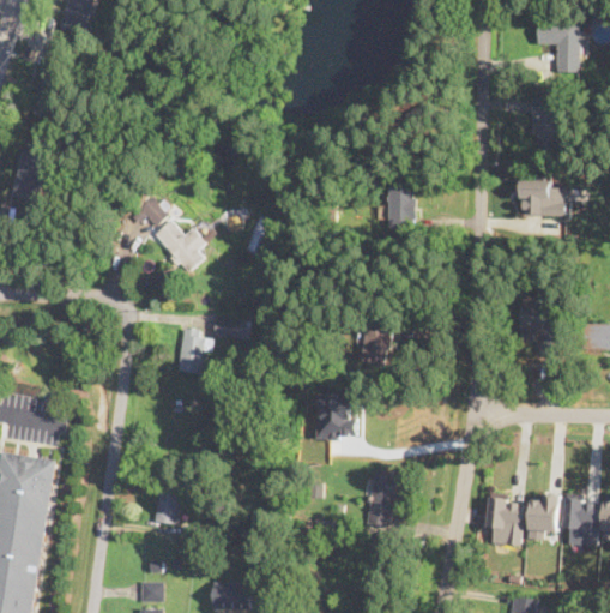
[(96,0),(65,0),(58,28),(85,36),(96,0)]
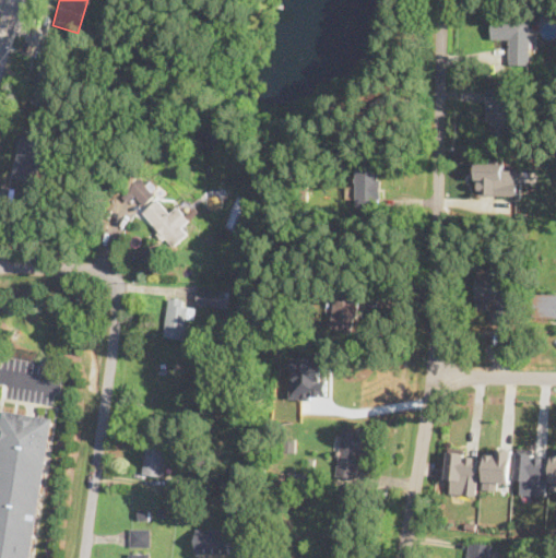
[(488,40),(506,40),(506,68),(528,68),(528,20),(488,20),(488,40)]
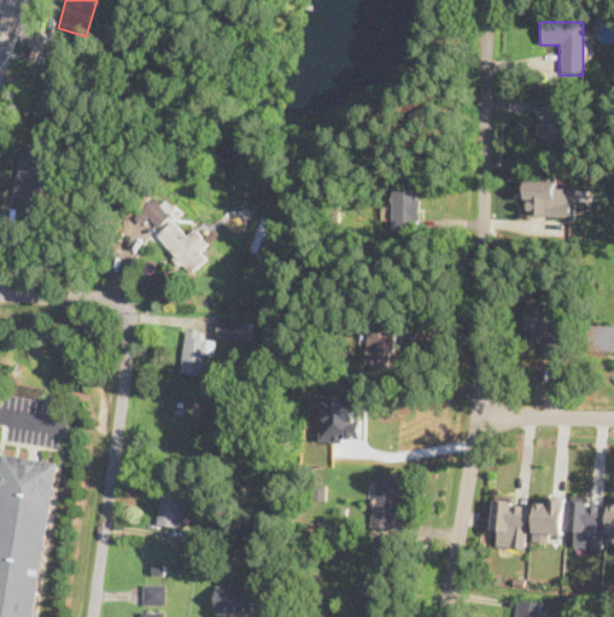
[(536,102),(536,155),(563,155),(563,102),(536,102)]
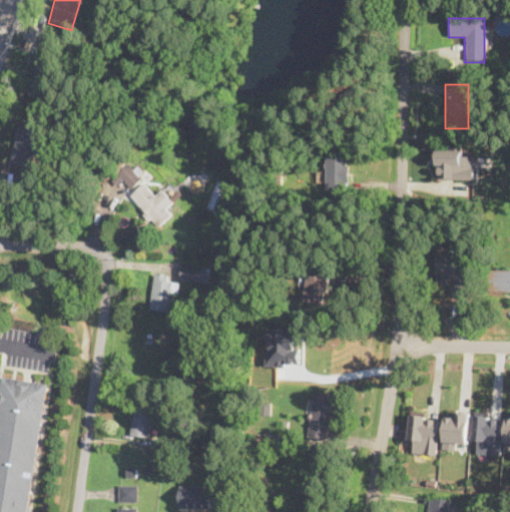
[(436,152),(436,180),(470,180),(470,159),(460,159),(460,152),(436,152)]
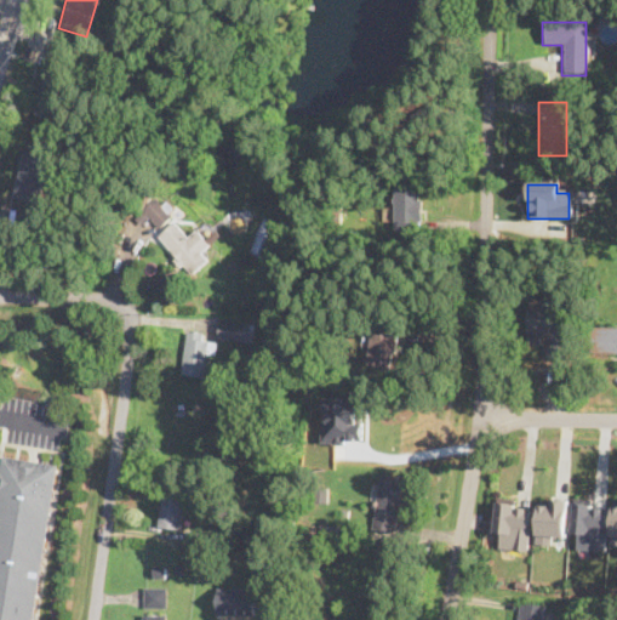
[(392,188),(392,231),(418,231),(418,188),(392,188)]
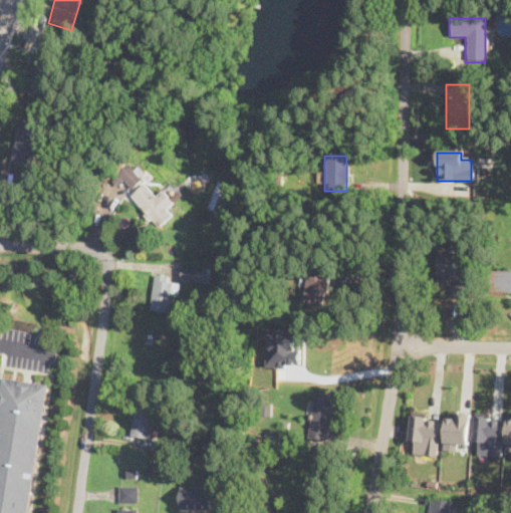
[(131,190),(142,180),(128,165),(110,181),(115,186),(121,181),(131,190)]
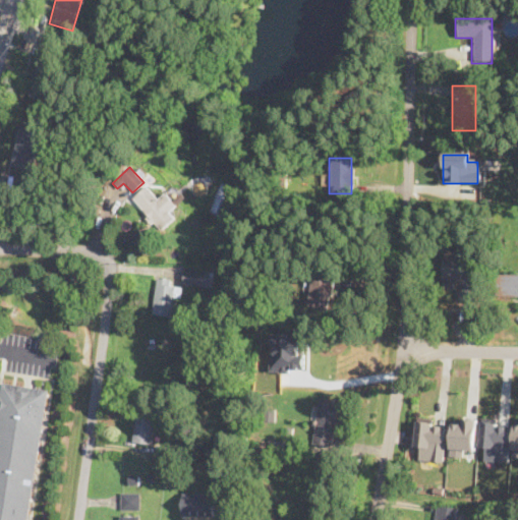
[(158,234),(176,217),(169,209),(173,205),(162,192),(151,201),(142,192),(130,203),(158,234)]
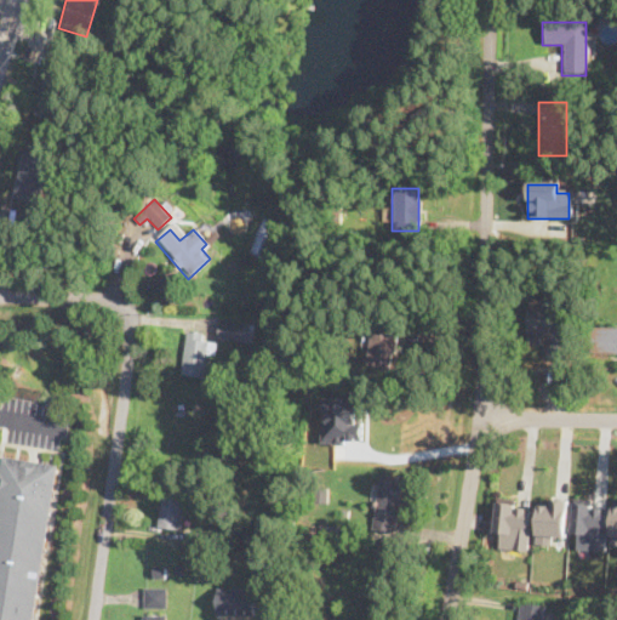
[(572,307),(572,318),(565,318),(564,359),(543,359),(544,346),(525,346),(525,302),(566,302),(566,307),(572,307)]
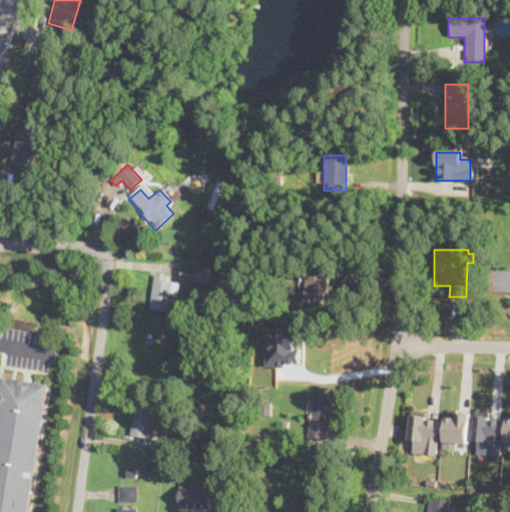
[(289,263),(289,274),(276,274),(276,263),(289,263)]
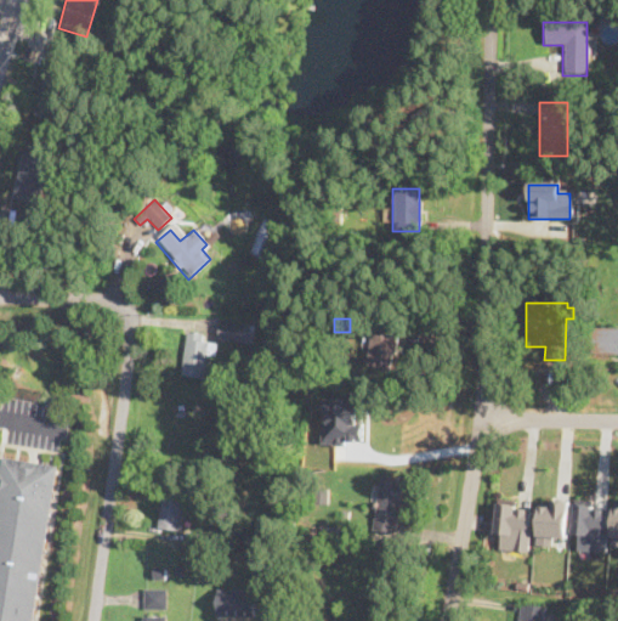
[(242,326),(239,344),(215,340),(217,322),(242,326)]
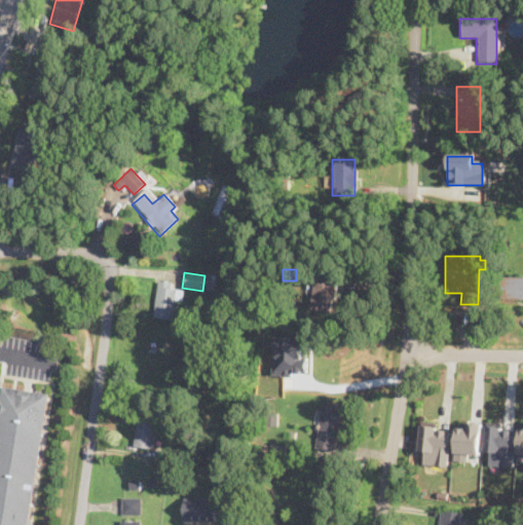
[(329,313),(309,311),(313,278),(333,282),(329,313)]
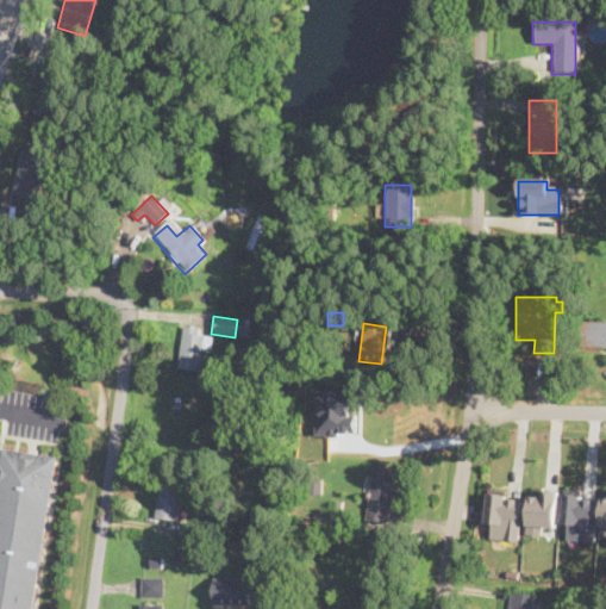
[(605,347),(574,347),(574,323),(605,323),(605,347)]
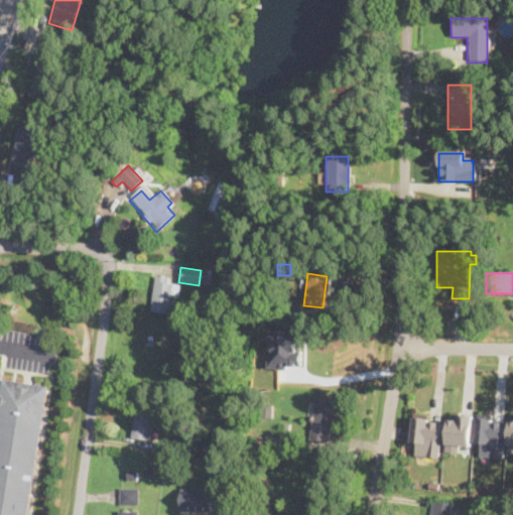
[(179,285),(178,295),(171,294),(168,314),(148,312),(153,276),(167,278),(166,283),(179,285)]
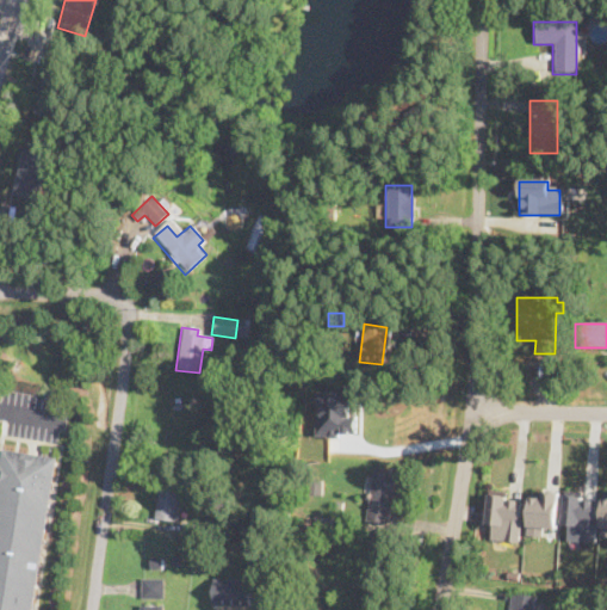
[(56,458),(31,609),(0,609),(0,455),(1,449),(56,458)]
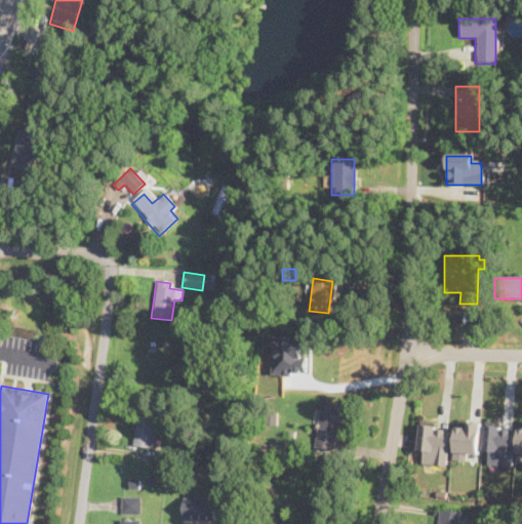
[(331,450),(312,447),(319,403),(338,406),(331,450)]
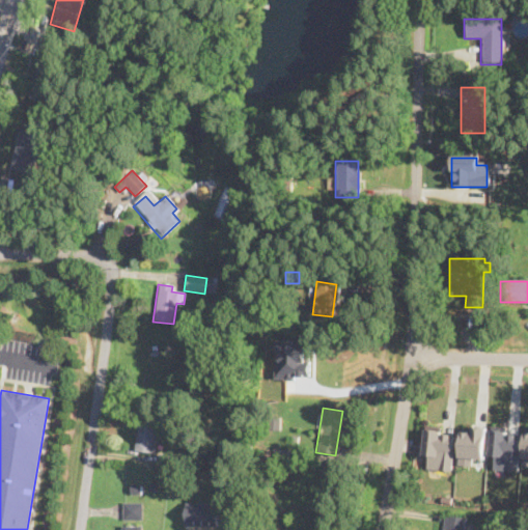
[(153,454),(133,451),(138,417),(158,419),(153,454)]
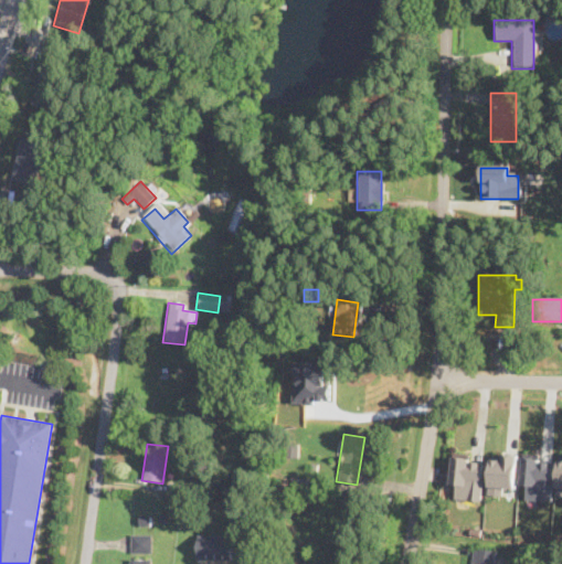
[(296,458),(284,458),(284,444),(296,444),(296,458)]
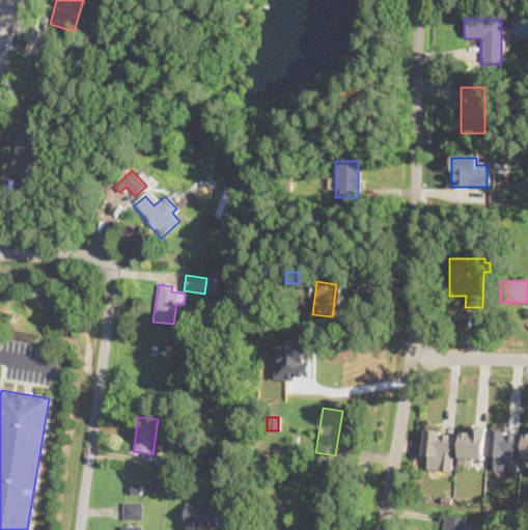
[(438,427),(438,430),(439,431),(439,434),(452,436),(449,472),(426,469),(427,455),(421,454),(423,429),(425,429),(426,426),(438,427)]
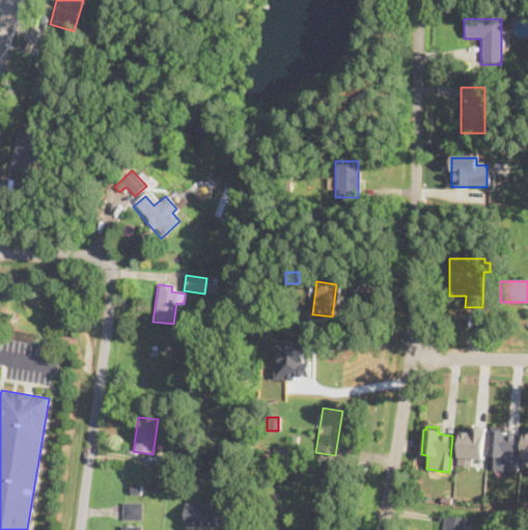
[(484,427),(483,459),(470,458),(470,466),(457,465),(460,431),(470,433),(470,426),(484,427)]
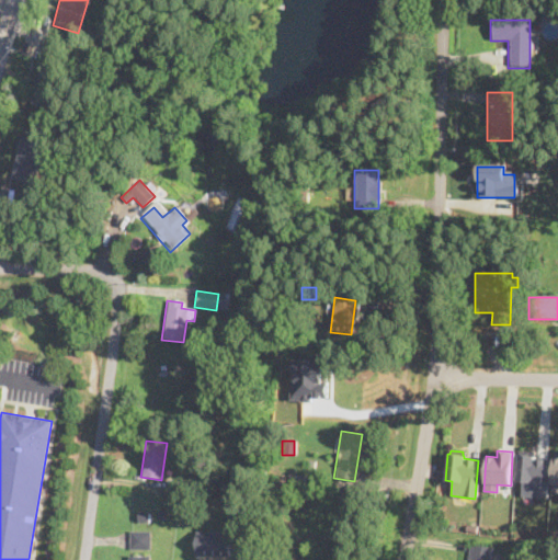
[(547,475),(546,499),(521,496),(522,482),(515,481),(517,454),(528,455),(528,456),(534,456),(534,459),(547,460),(546,475),(547,475)]
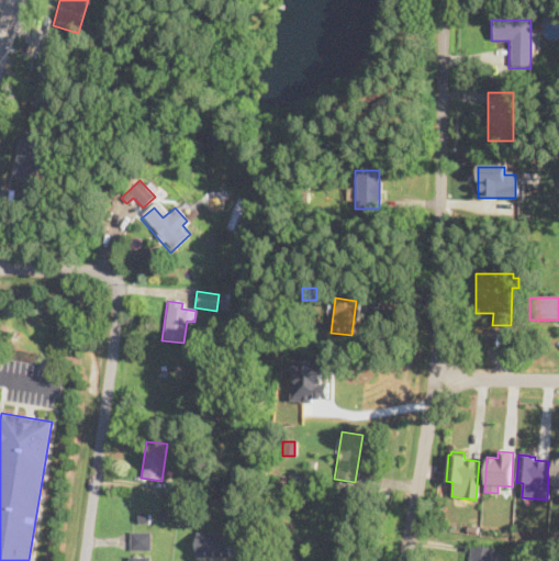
[(312,479),(311,489),(287,485),(288,475),(312,479)]
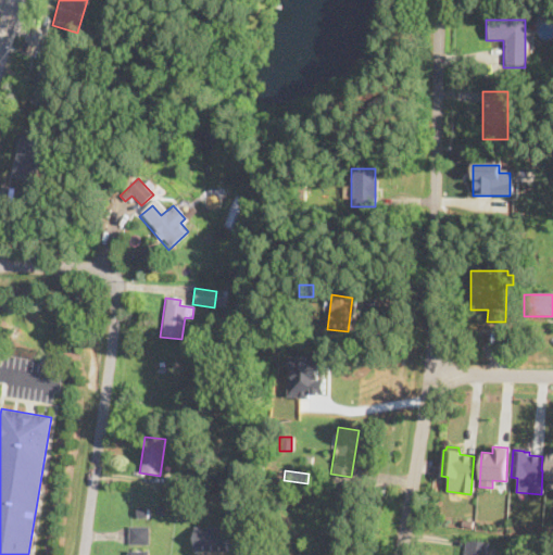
[(163,508),(163,516),(154,515),(155,507),(163,508)]
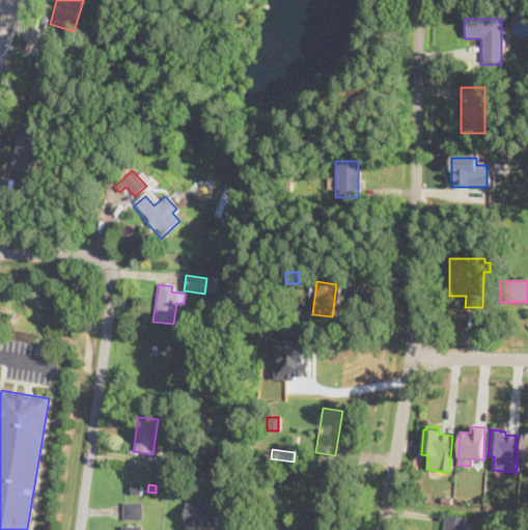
[(140,486),(139,496),(129,496),(129,485),(140,486)]
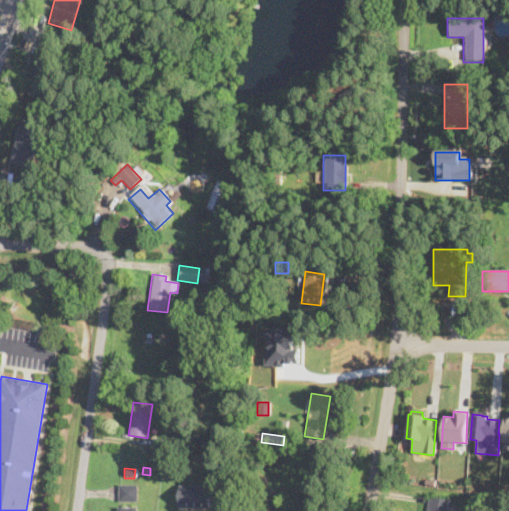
[(136,486),(136,502),(118,502),(118,486),(136,486)]
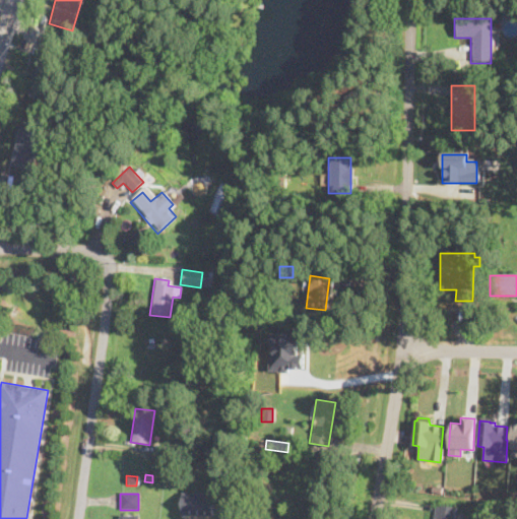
[(210,516),(181,516),(181,494),(211,495),(210,516)]
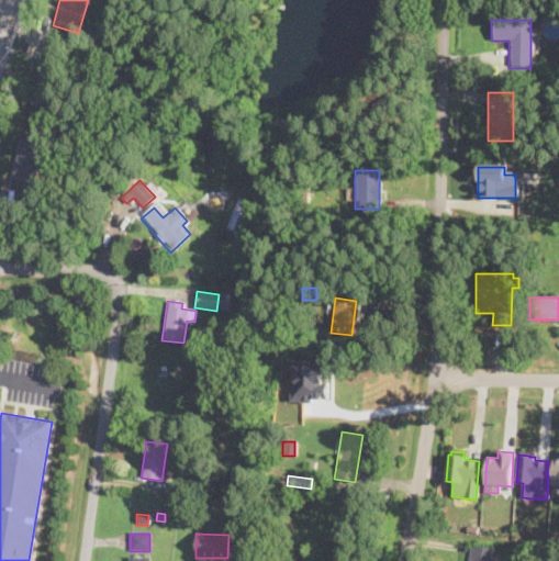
[(466,560),(468,547),(492,550),(490,560),(466,560)]
